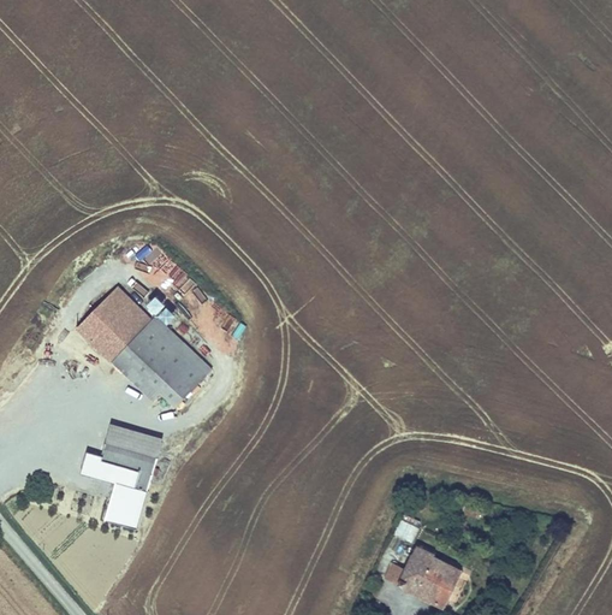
[(126,300),(117,288),(78,325),(111,359),(136,336),(113,312),(126,300)]
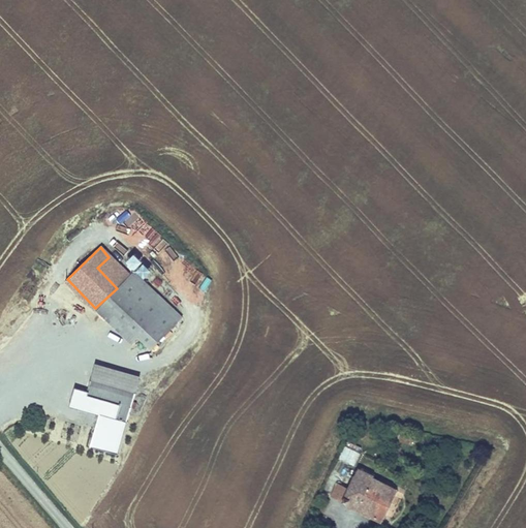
[(109,257),(97,268),(117,288),(129,276),(111,255),(109,257)]
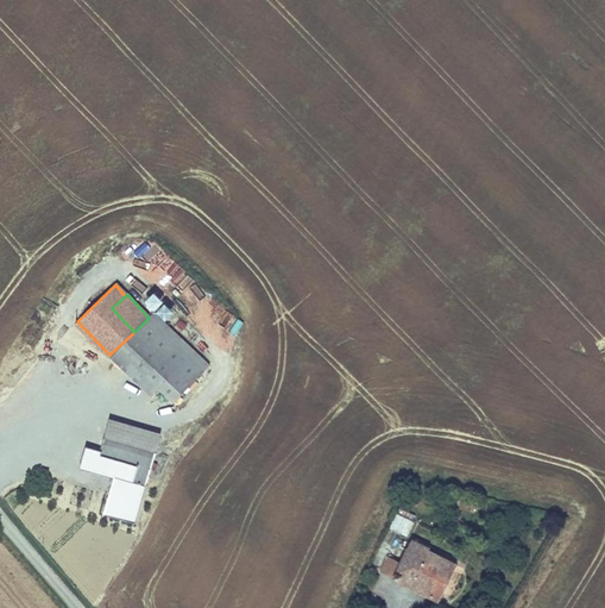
[(144,306),(169,320),(175,307),(150,294),(144,306)]
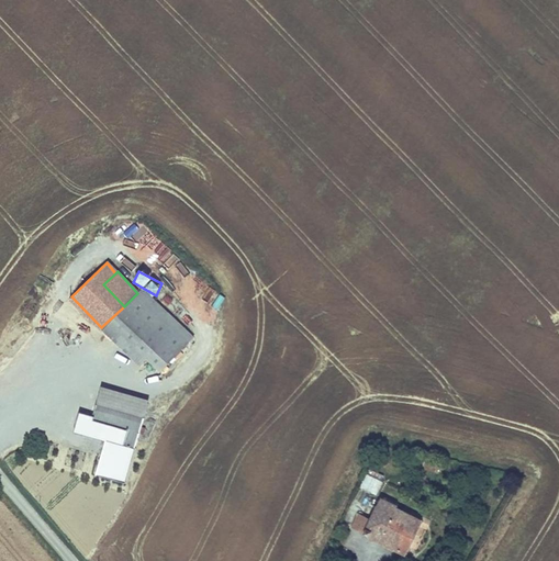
[(190,339),(142,289),(137,293),(172,329),(186,344),(190,339)]
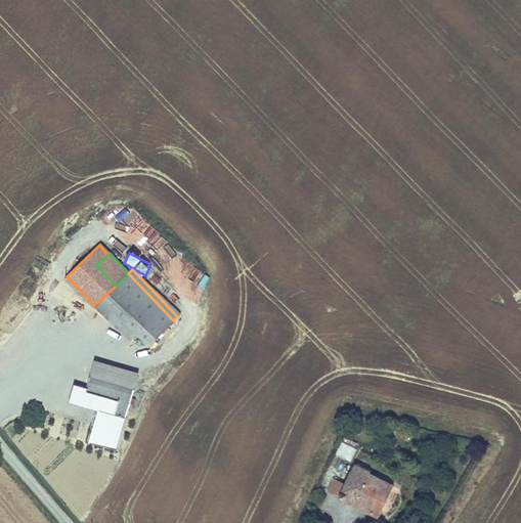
[(128,340),(133,335),(161,307),(128,273),(116,286),(94,305),(128,340)]
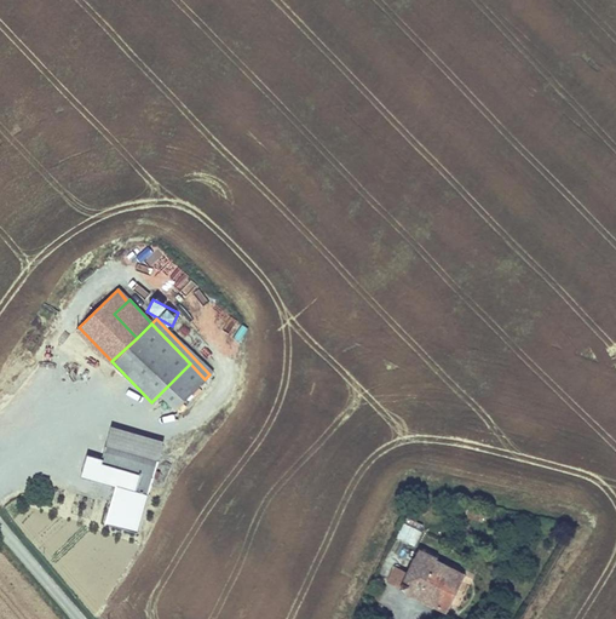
[(205,379),(190,364),(157,396),(173,412),(205,379)]
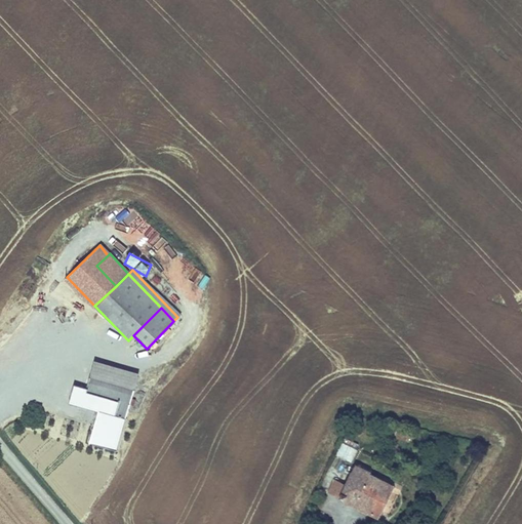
[(44,314),(40,319),(50,329),(55,324),(44,314)]
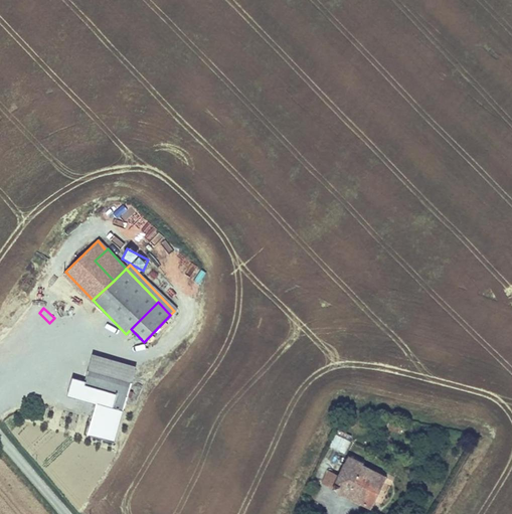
[(96,402),(88,432),(114,441),(137,368),(92,354),(84,378),(73,374),(67,392),(96,402)]
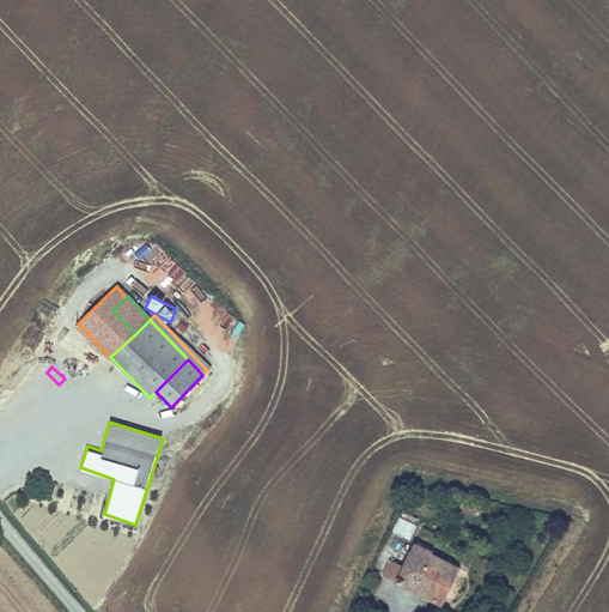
[(391,531),(407,538),(414,525),(397,516),(391,531)]
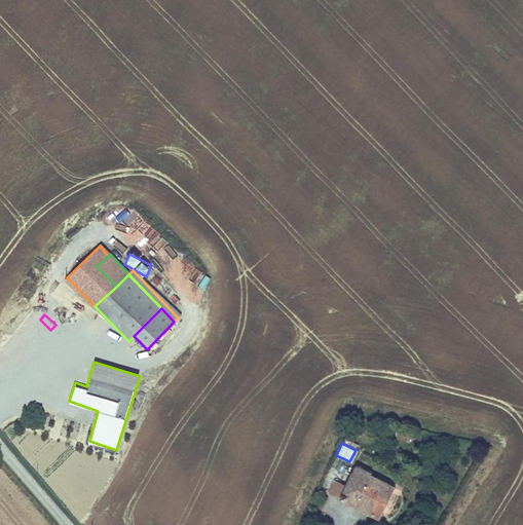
[(391,488),(368,476),(370,472),(356,464),(353,469),(347,481),(338,475),(328,492),(375,520),(391,488)]
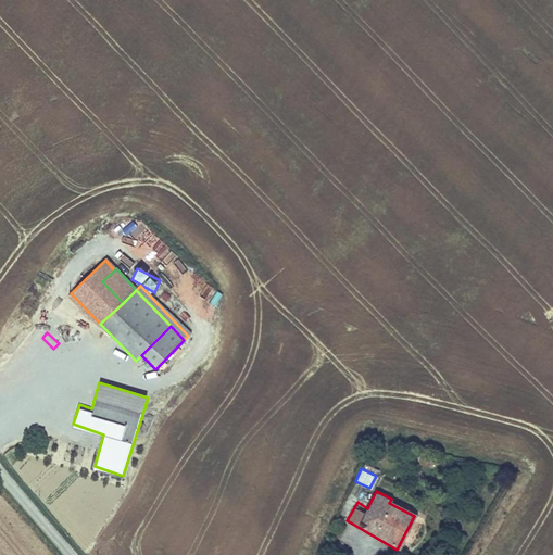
All buildings are outlined.
